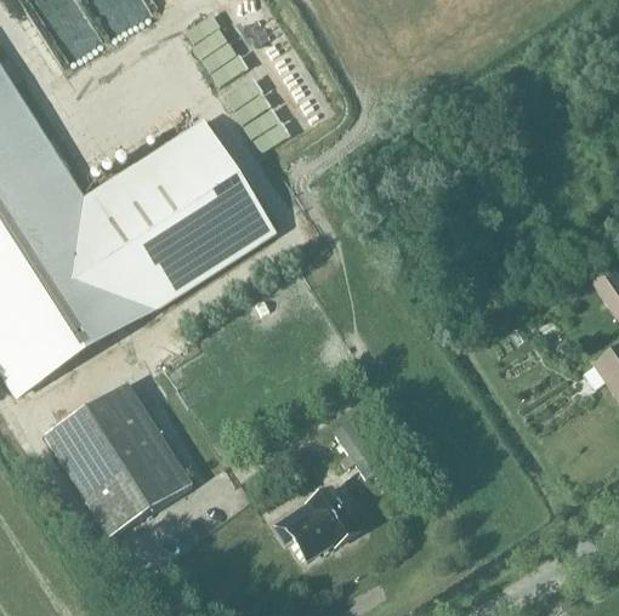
[(211,0),(188,16),(225,72),(254,52),(220,0),(211,0)]
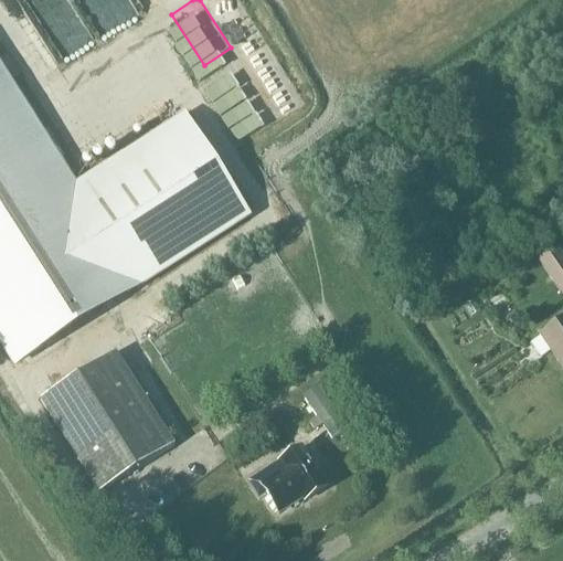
[(211,73),(242,126),(267,110),(236,59),(211,73)]
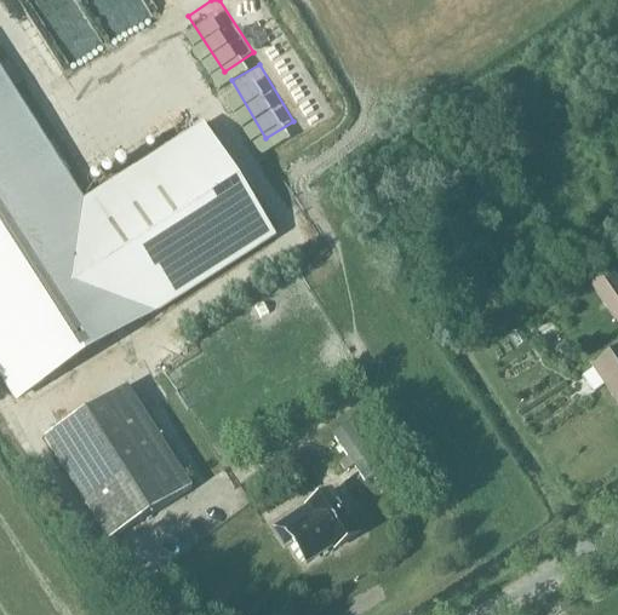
[(0,380),(12,401),(278,231),(205,118),(83,196),(0,65),(0,380)]
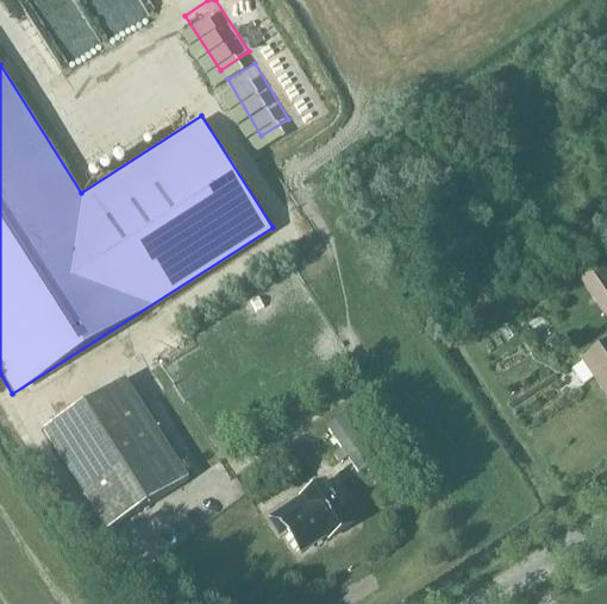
[(606,276),(598,263),(577,277),(605,315),(606,313),(606,276)]
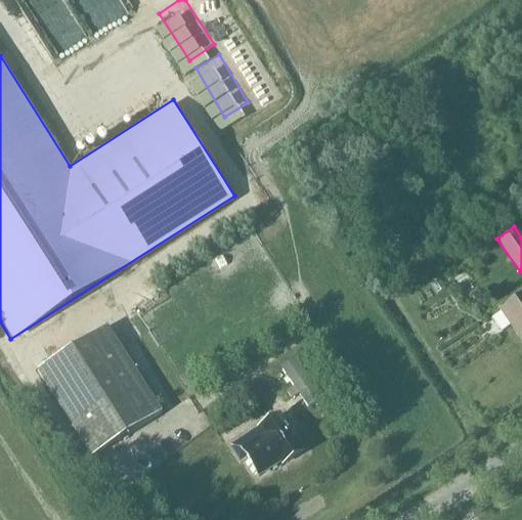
[(521,289),(498,305),(501,307),(510,321),(521,338),(521,337),(521,289)]
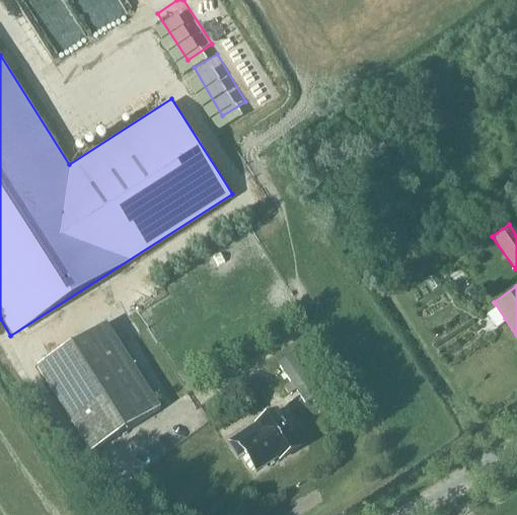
[(158,406),(103,320),(34,364),(89,449),(158,406)]
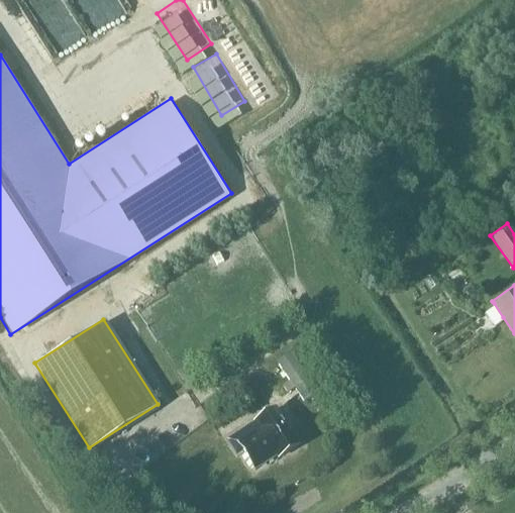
[(315,390),(289,351),(275,361),(288,379),(292,386),(301,399),(315,390)]
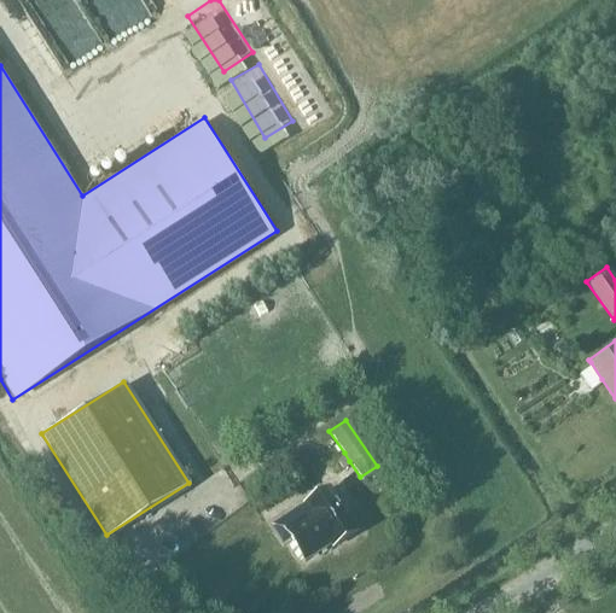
[(344,453),(336,459),(341,467),(349,461),(344,453)]
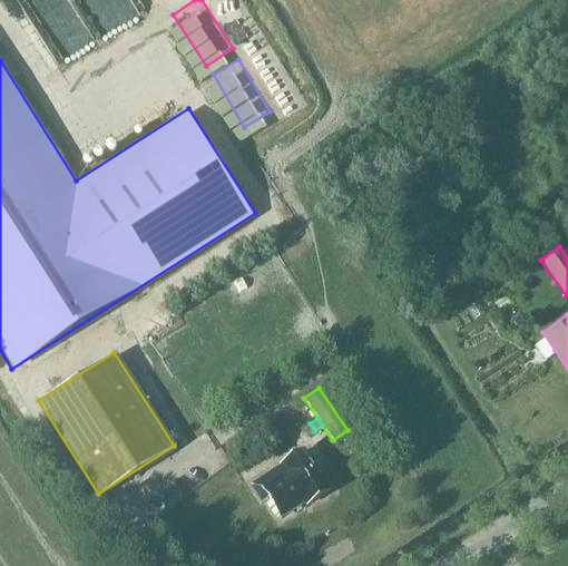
[(303,503),(327,487),(301,446),(246,481),(258,501),(265,497),(277,517),(303,501),(303,503)]
